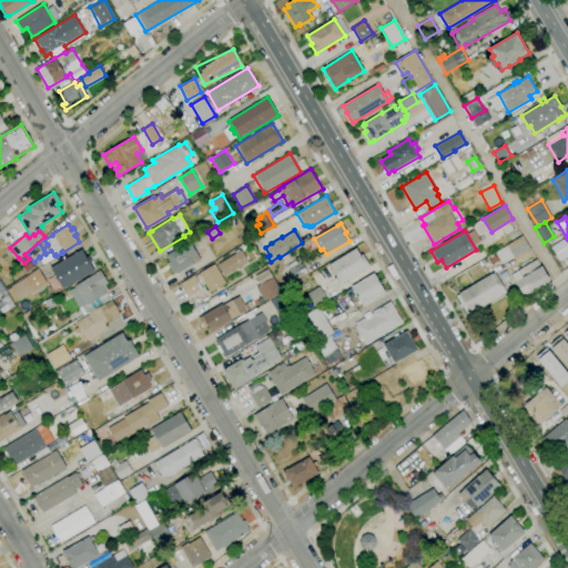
[(501,264),(495,252),(506,245),(523,235),(530,247),(514,257),(501,264)]
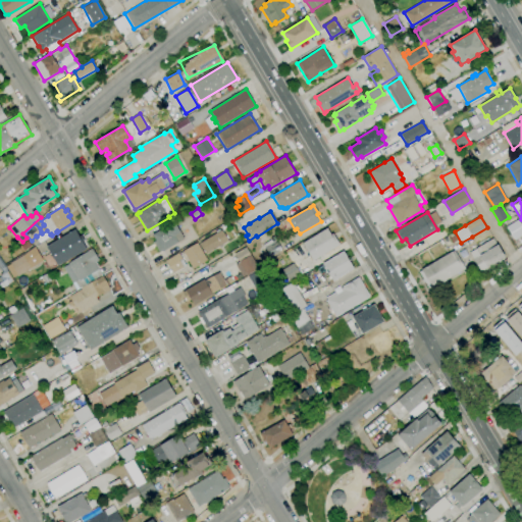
[(160,253),(153,242),(156,240),(152,235),(174,221),(185,239),(163,252),(162,251),(160,253)]
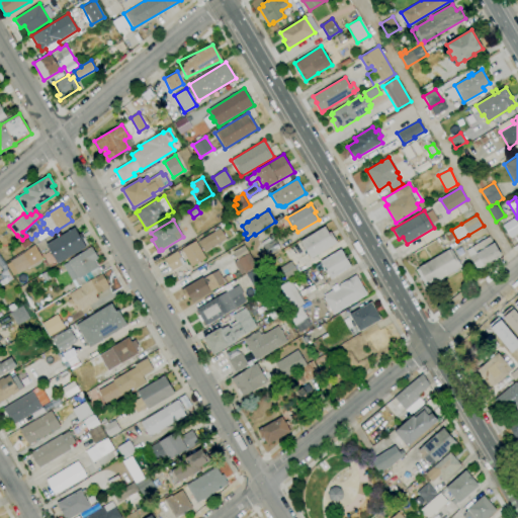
[(311,259),(300,241),(325,227),(328,233),(330,232),(337,243),(311,259)]
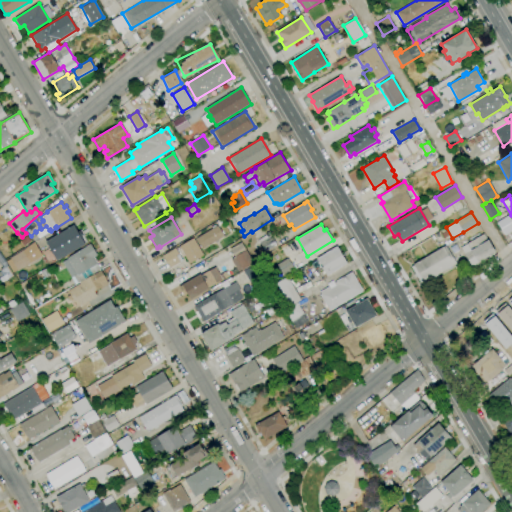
[(57,261),(46,241),(74,225),(85,245),(57,261)]
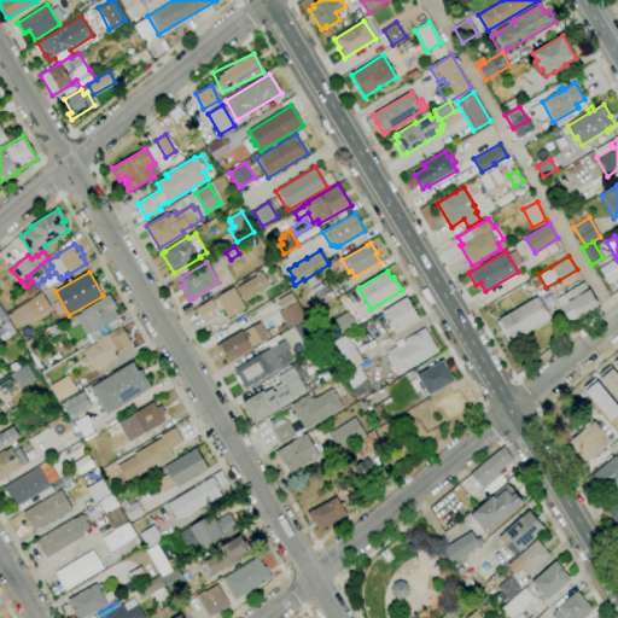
[(237,287),(262,273),(269,286),(263,290),(263,291),(260,293),(260,292),(244,301),(237,287)]
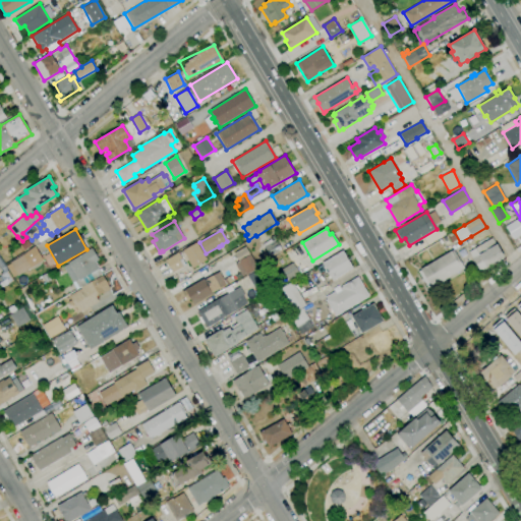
[(451,242),(448,237),(450,236),(449,234),(452,233),(453,235),(454,234),(457,239),(451,242)]
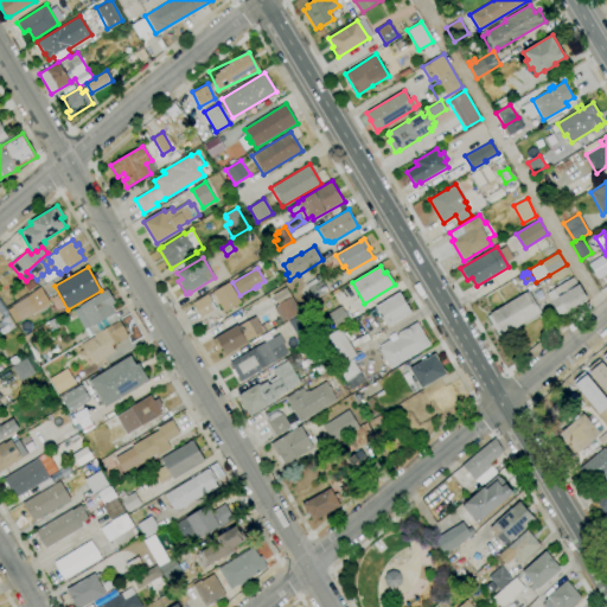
[(307,305),(304,298),(311,293),(308,288),(307,288),(305,285),(315,279),(314,276),(319,274),(323,279),(330,293),(307,305)]
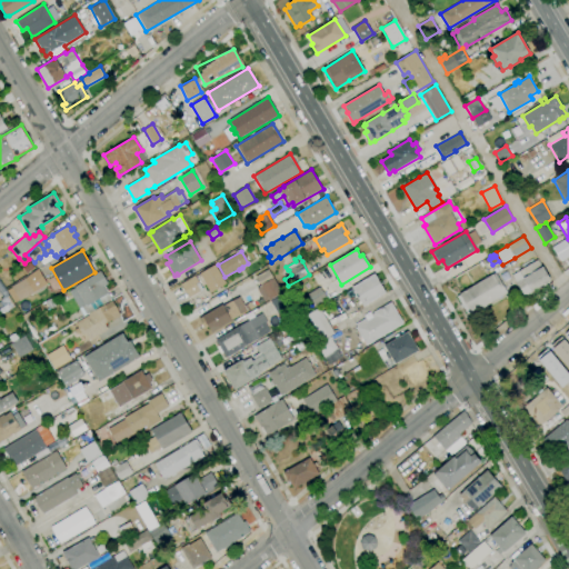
[(39,269),(33,263),(38,259),(43,265),(39,269)]
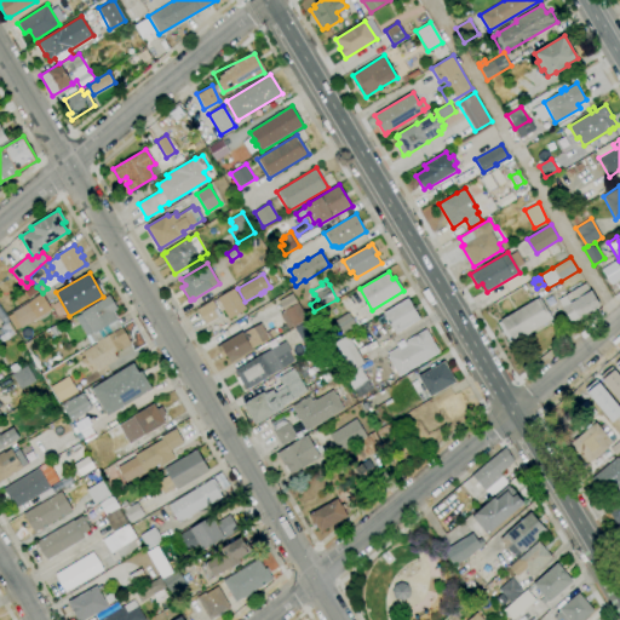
[(572,322),(558,299),(585,282),(590,291),(591,291),(601,305),(598,306),(600,308),(592,311),(591,311),(572,322)]
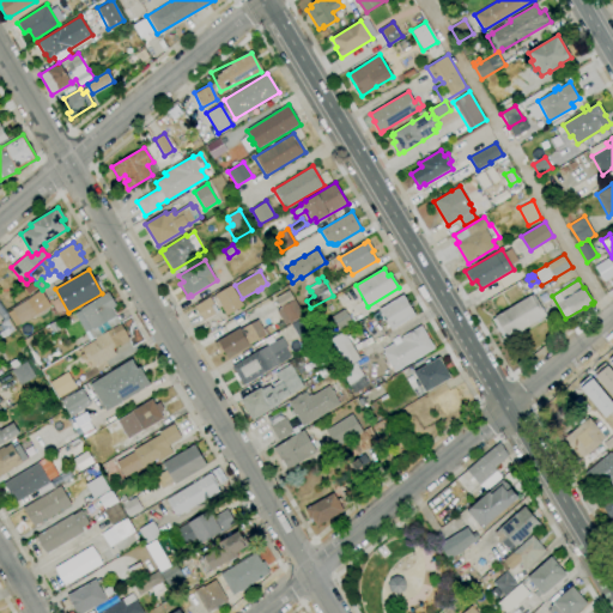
[(29,295),(24,289),(31,281),(37,287),(29,295)]
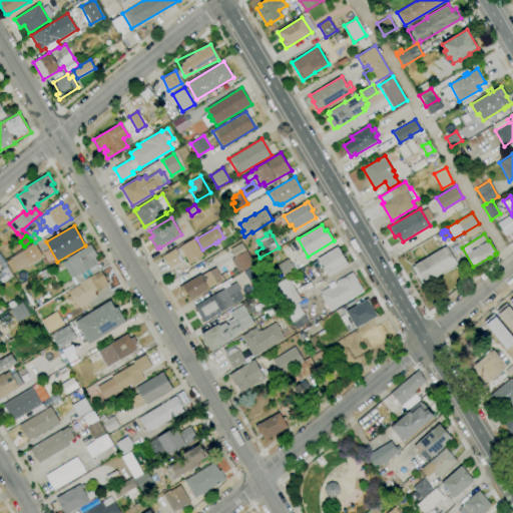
[(204,255),(189,265),(184,257),(183,258),(178,248),(179,247),(179,246),(193,238),(204,255)]
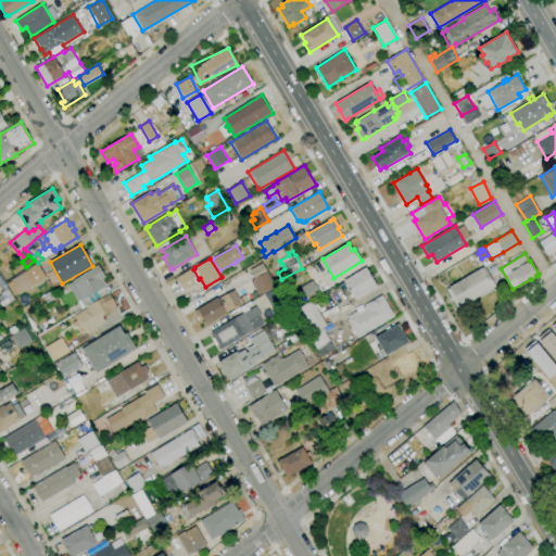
[(258,295),(251,282),(254,278),(250,270),(262,263),(276,285),(258,295)]
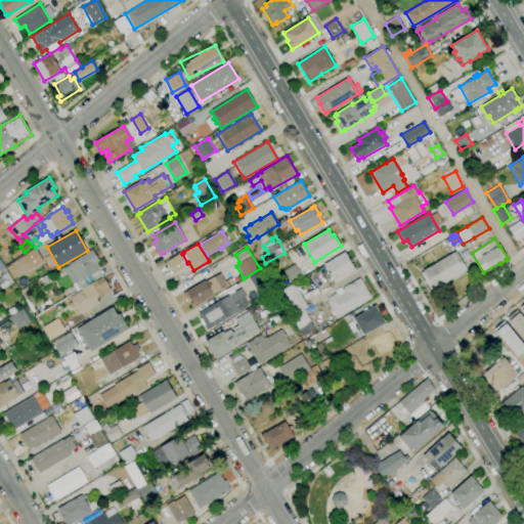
[(42,262),(35,249),(5,266),(12,279),(42,262)]
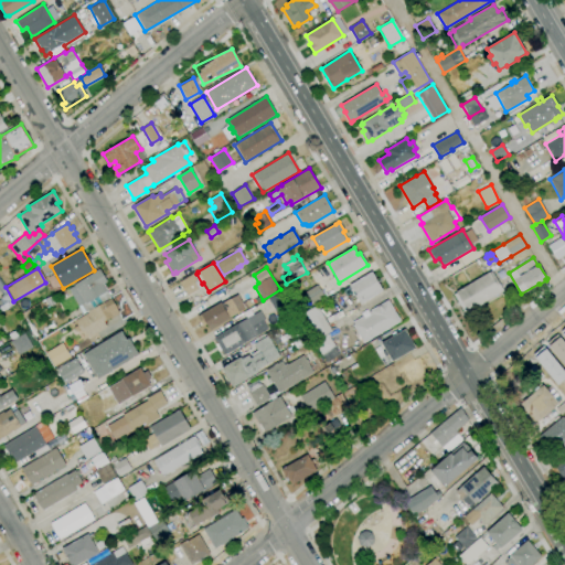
[(84,313),(78,307),(68,289),(75,286),(74,285),(99,269),(107,281),(104,284),(108,290),(107,291),(110,297),(84,313)]
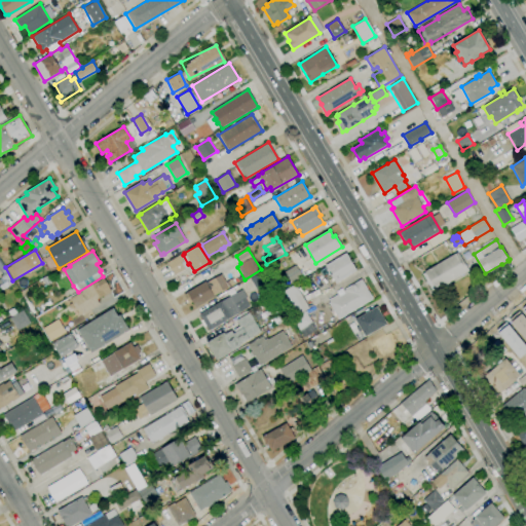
[(465,260),(462,254),(467,251),(472,257),(465,260)]
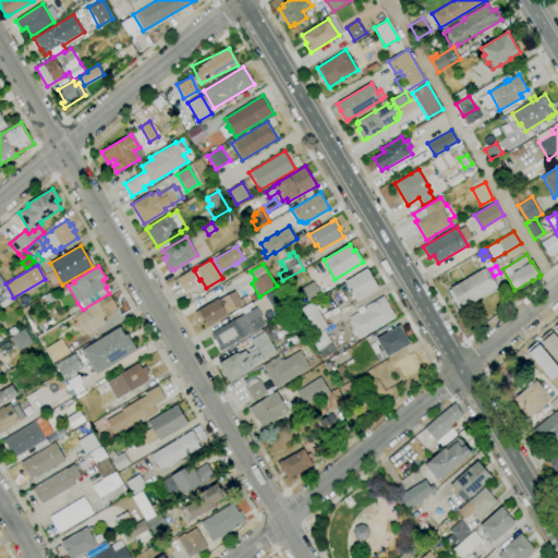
[(356,301),(346,282),(367,268),(378,287),(356,301)]
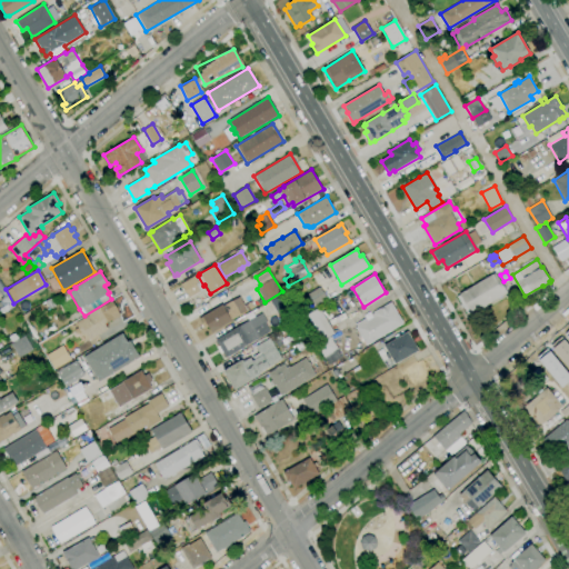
[(468,316),(457,296),(459,295),(459,293),(492,273),(493,275),(496,273),(507,292),(471,313),(468,316)]
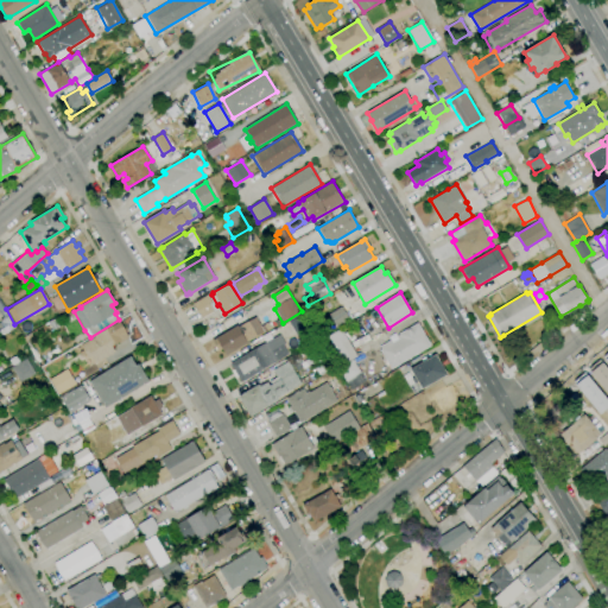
[(202,318),(192,303),(208,295),(217,310),(202,318)]
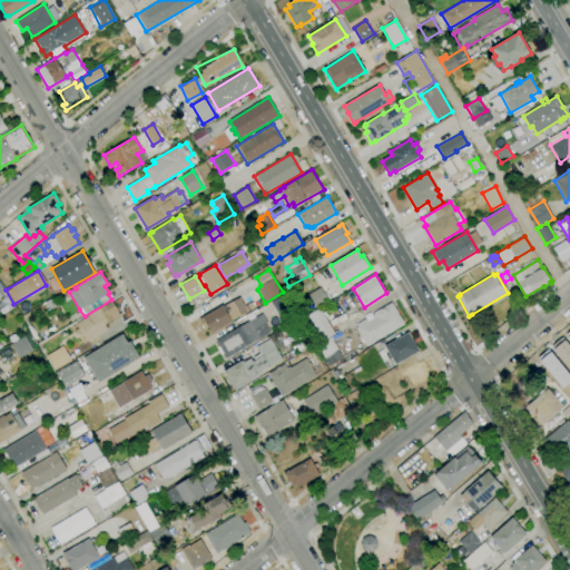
[(315,308),(307,295),(321,287),(328,301),(315,308)]
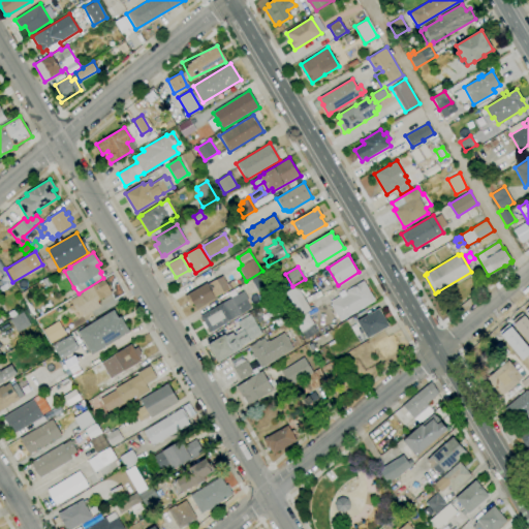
[(0,292),(0,280),(1,280),(0,279),(7,274),(13,285),(0,292)]
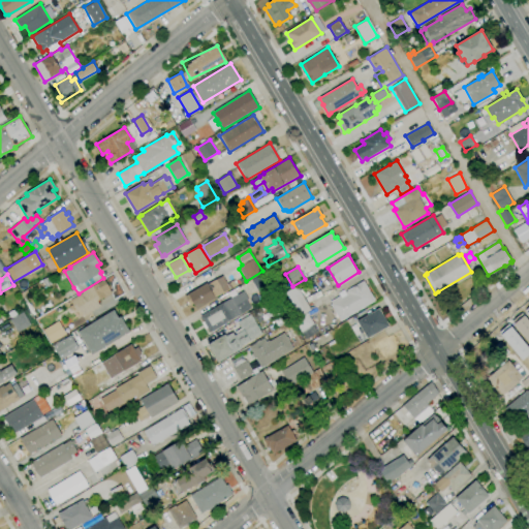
[(263,302),(251,280),(261,274),(275,294),(263,302)]
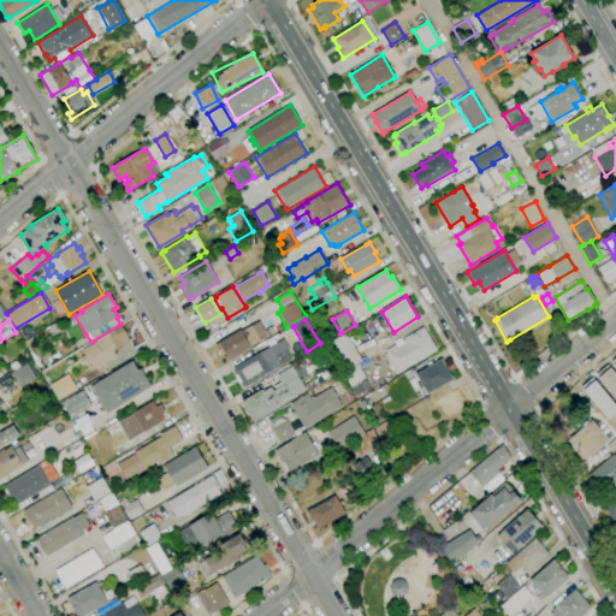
[(54,335),(49,326),(57,321),(61,330),(54,335)]
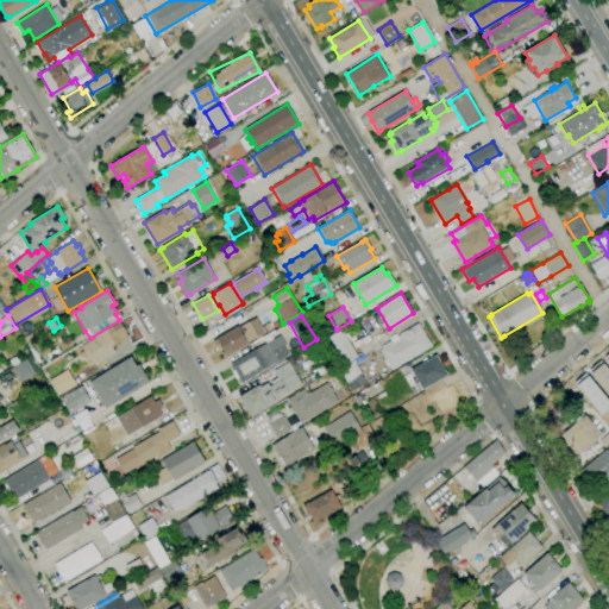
[(227,356),(223,349),(219,352),(213,341),(238,326),(239,328),(249,322),(256,318),(262,327),(268,322),(271,328),(264,333),(264,332),(248,341),(249,343),(227,356)]
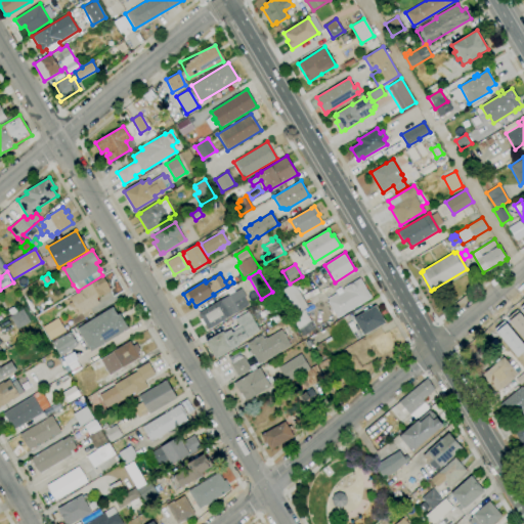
[(83,313),(79,307),(77,308),(75,305),(71,308),(69,304),(72,301),(70,298),(82,291),(81,290),(96,280),(102,276),(112,291),(103,296),(102,295),(96,298),(99,303),(83,313)]
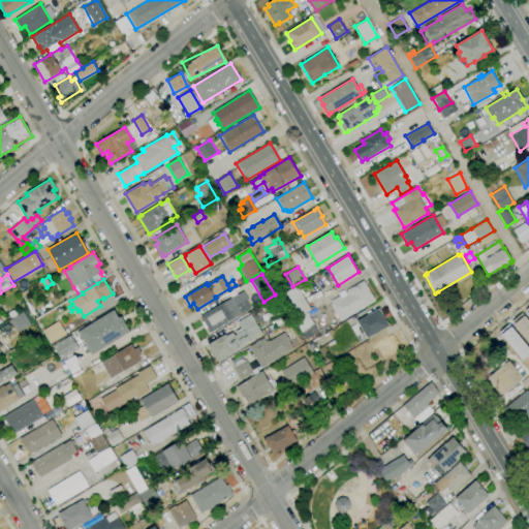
[(340,321),(331,304),(332,304),(331,302),(340,296),(341,299),(346,296),(345,292),(347,291),(347,290),(364,281),(375,301),(340,321)]
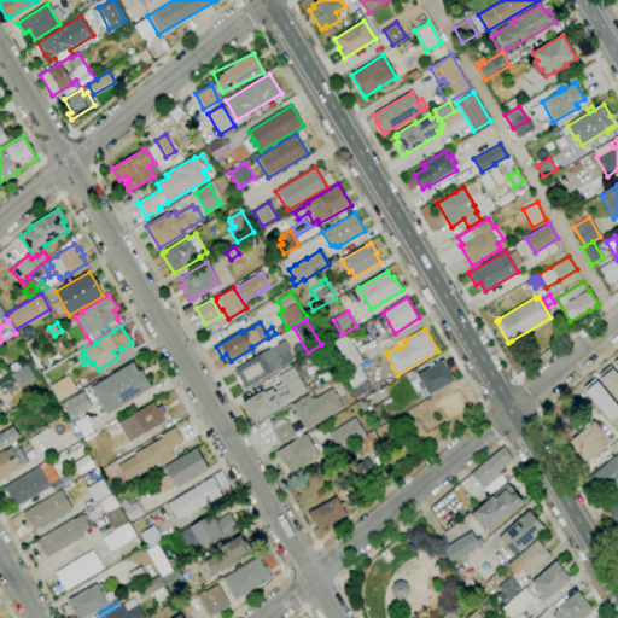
[(245,389),(243,383),(240,384),(235,377),(238,375),(234,369),(270,348),(267,342),(279,334),(283,340),(284,339),(290,350),(287,351),(292,360),(283,366),(283,367),(245,389)]
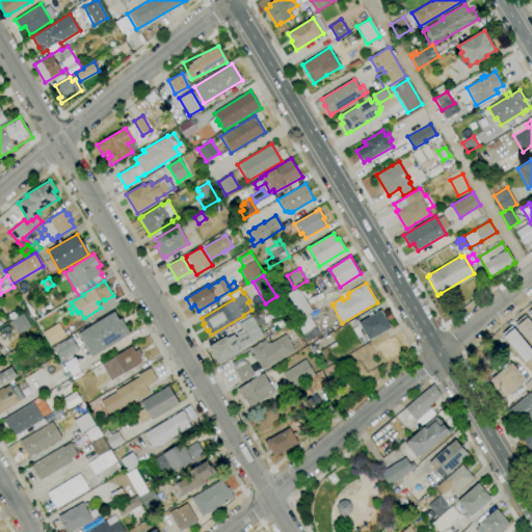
[(295,322),(281,297),(294,290),(296,293),(300,291),(312,312),(295,322)]
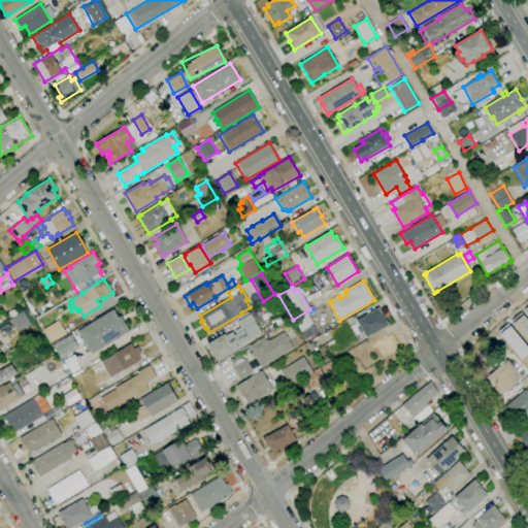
[(23,297),(20,293),(27,289),(29,293),(23,297)]
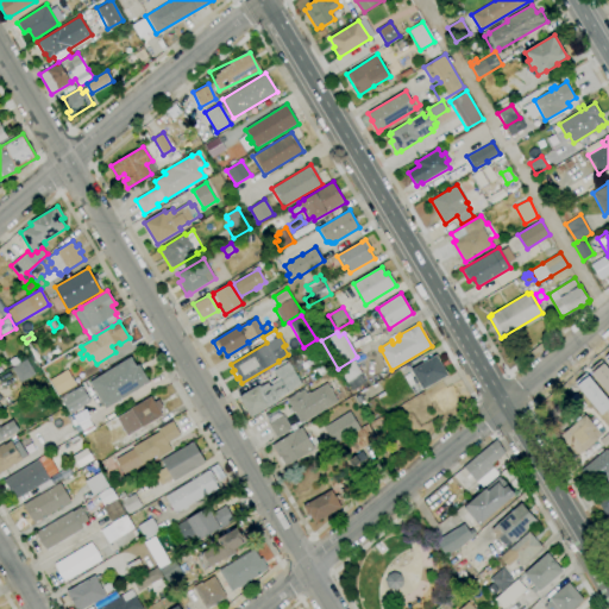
[(35,371),(27,358),(32,355),(41,368),(35,371)]
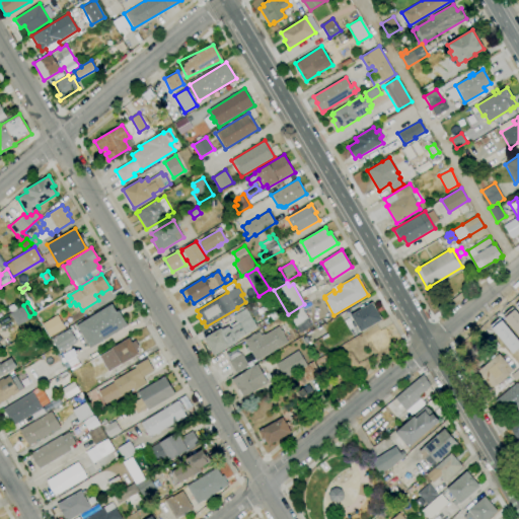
[(360,332),(356,326),(354,327),(352,322),(351,319),(352,318),(350,315),(372,302),(382,319),(360,332)]
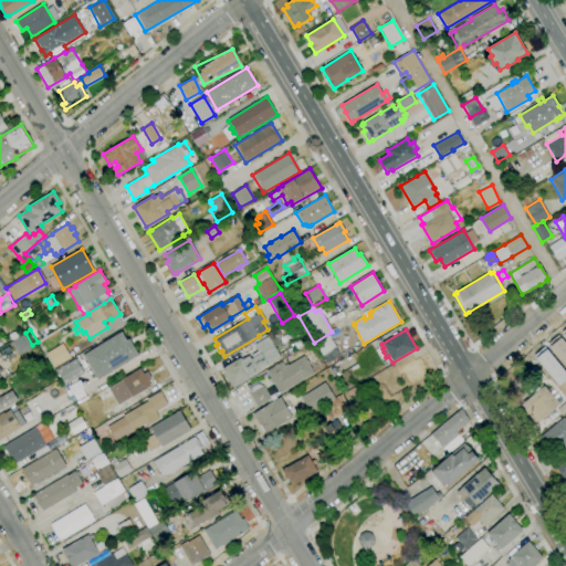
[(98,379),(84,355),(122,332),(127,341),(129,338),(139,355),(98,379)]
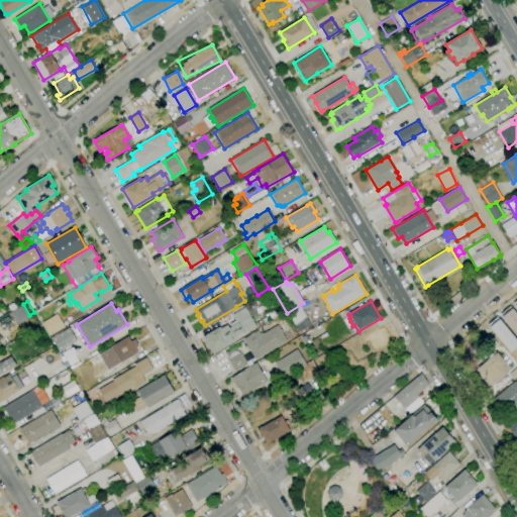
[(17,325),(10,312),(22,305),(30,317),(17,325)]
